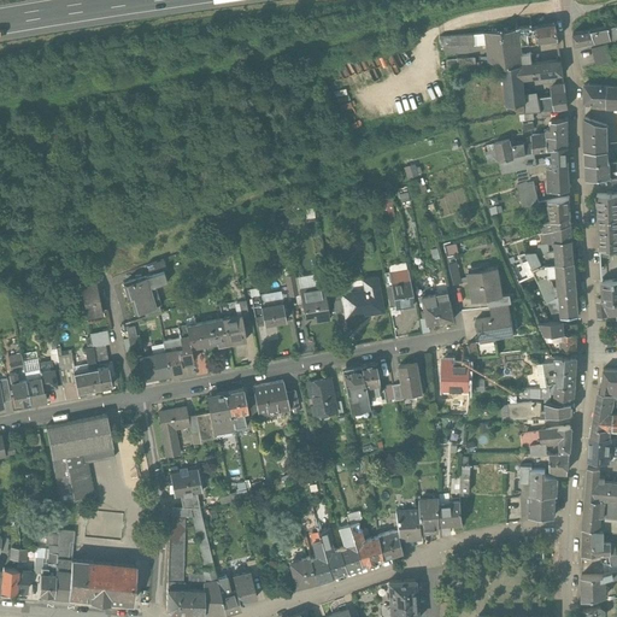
[(616,23),(597,30),(573,34),(575,46),(616,35),(616,23)]
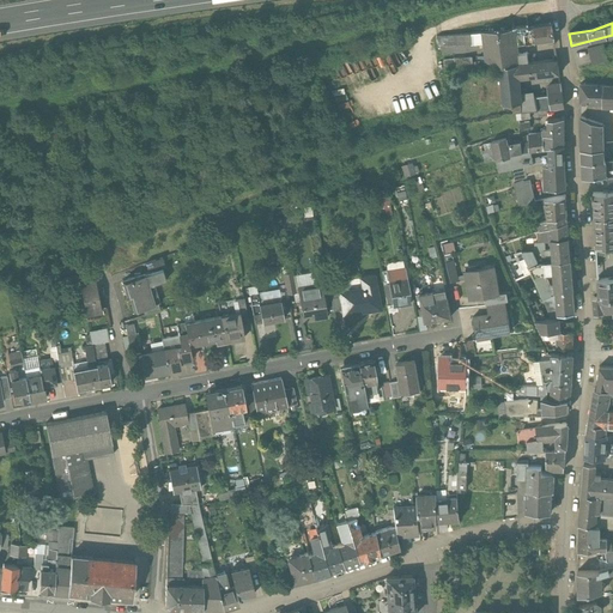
[(528,28),(515,30),(517,46),(544,42),(545,46),(554,46),(552,26),(528,29),(528,28)]
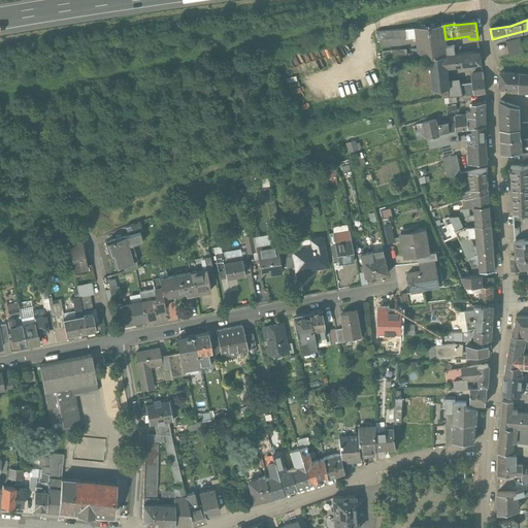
[(443,26),(415,29),(416,38),(419,60),(432,58),(444,57),(455,56),(454,46),(447,47),(446,39),(443,26)]
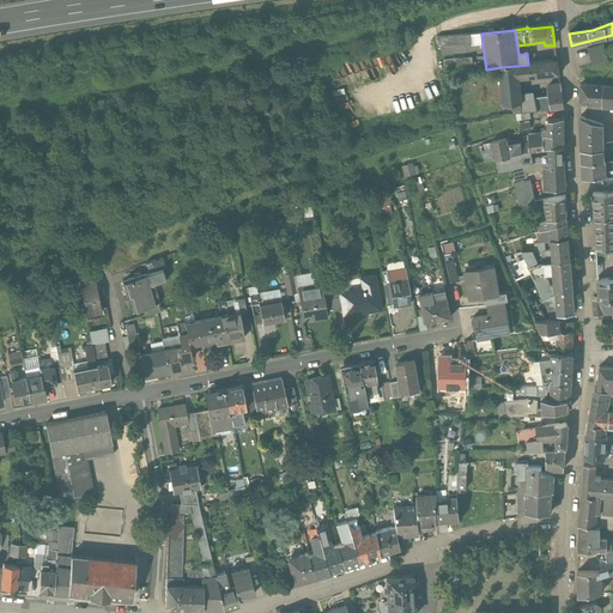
[(481,34),(437,37),(437,47),(471,43),(472,46),(483,44),(481,34)]
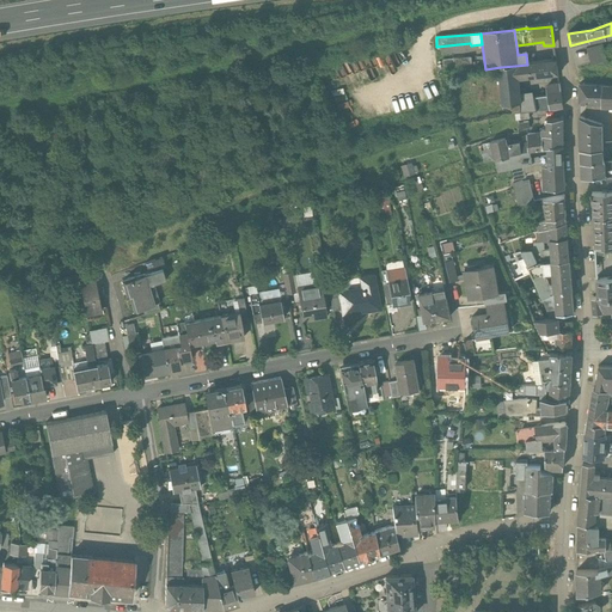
[(603,44),(587,48),(592,65),(606,61),(603,44)]
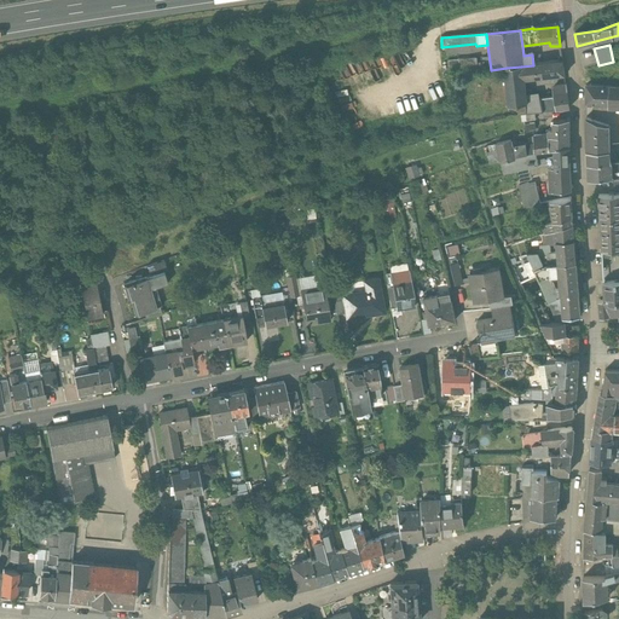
[(476,59),(447,62),(449,73),(478,69),(476,59)]
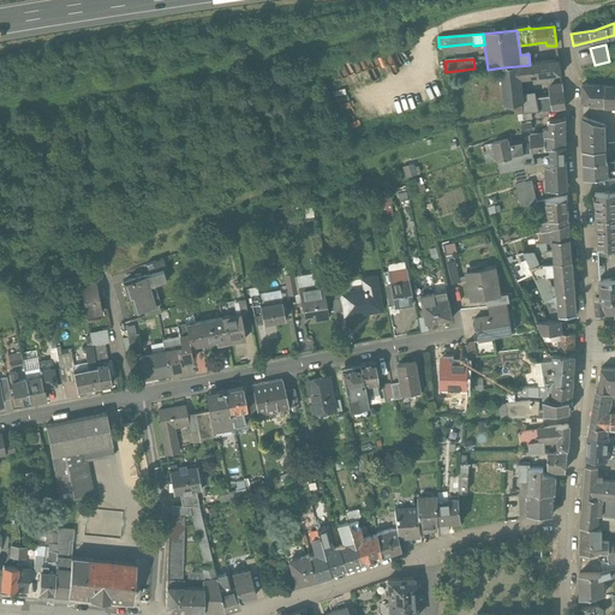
[(530,65),(518,66),(520,81),(561,75),(559,61),(530,65)]
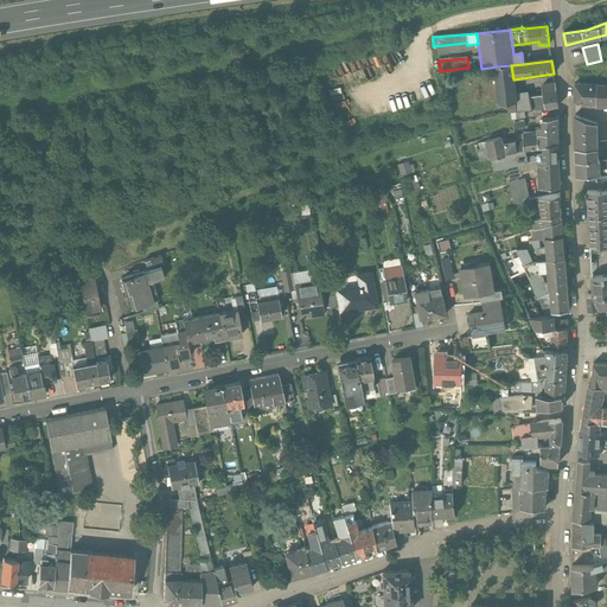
[(511,65),(497,66),(499,80),(496,80),(498,106),(509,104),(510,113),(511,113),(516,112),(515,103),(516,103),(516,98),(513,80),(511,65)]
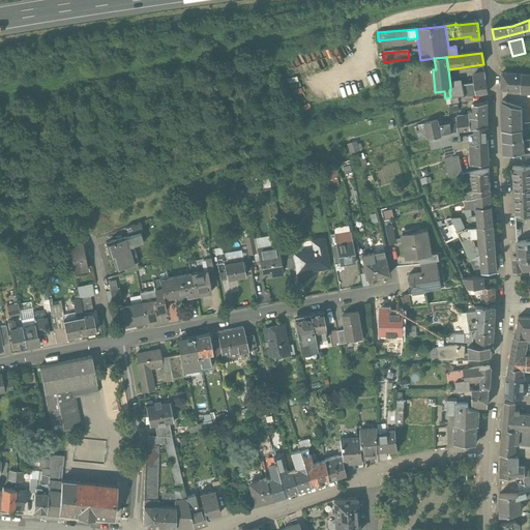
[(522,74),(502,74),(501,89),(507,89),(507,93),(521,95),(521,94),(522,74)]
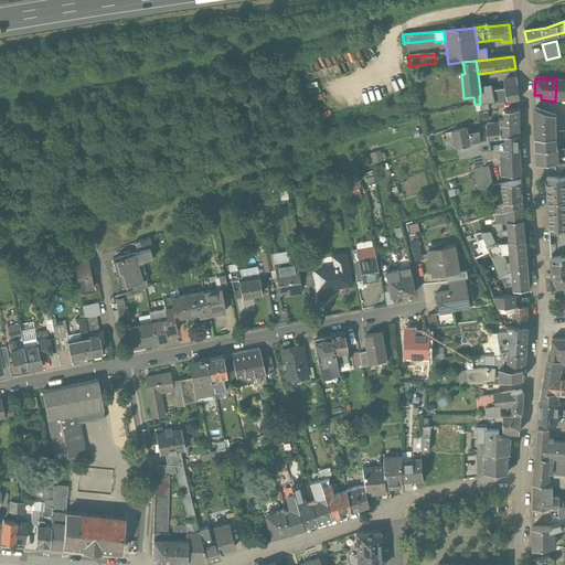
[(564,78),(556,78),(555,100),(564,99),(564,78)]
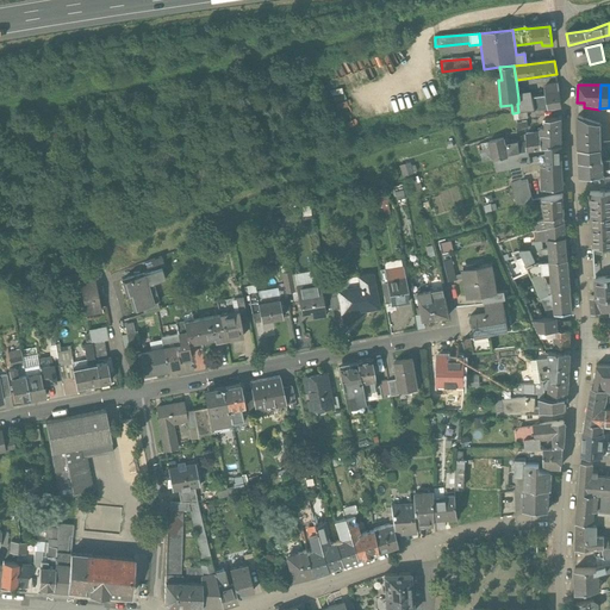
[(561,109),(559,92),(545,93),(546,95),(533,98),(535,111),(561,109)]
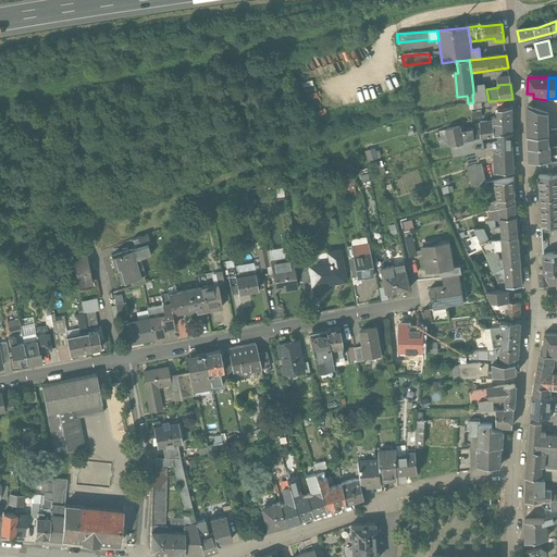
[(481,102),(489,101),(486,89),(473,90),(473,95),(472,95),(473,102),(481,102)]
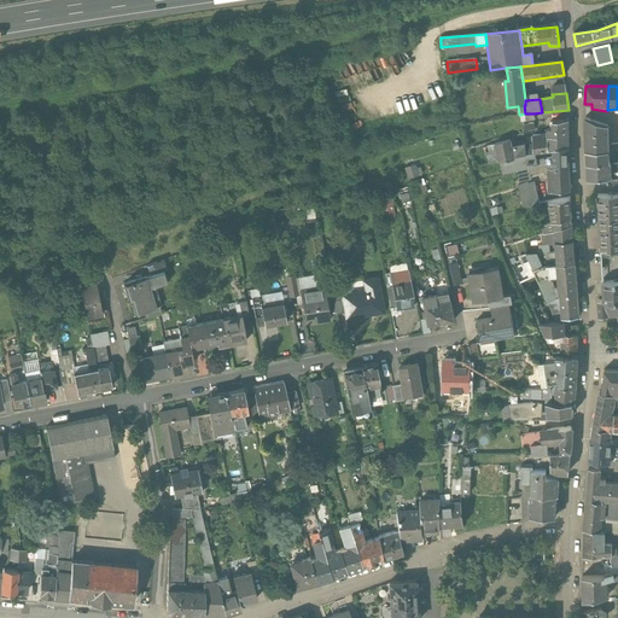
[(605,124),(586,118),(586,143),(608,143),(608,124),(605,124)]
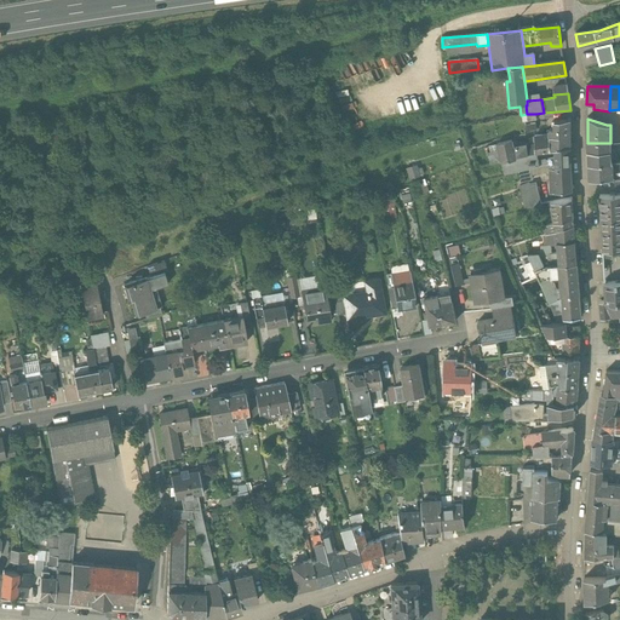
[(570,120),(554,122),(554,132),(555,138),(570,137),(570,120)]
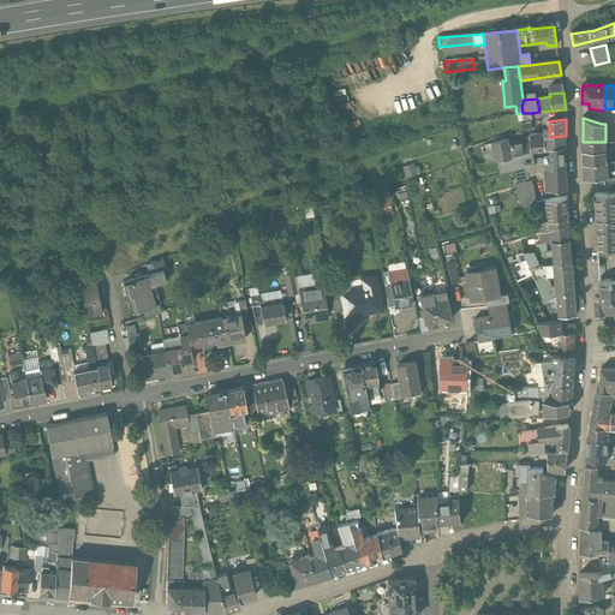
[(542,135),(531,136),(530,137),(532,153),(544,150),(544,135),(544,131),(542,131),(542,135)]
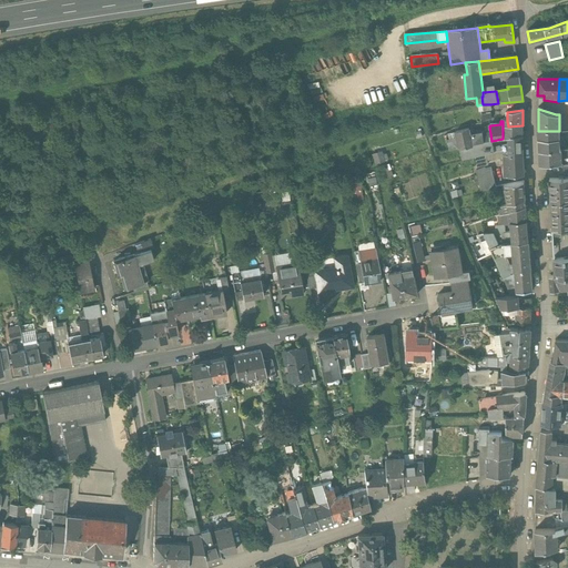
[(508,127),(507,121),(503,121),(503,124),(503,139),(503,140),(509,138),(523,135),(523,125),(508,127)]
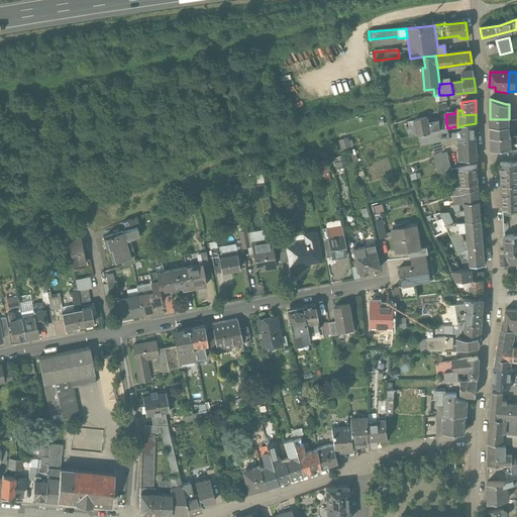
[(427,116),(414,119),(417,131),(418,135),(430,132),(430,131),(440,129),(439,121),(439,120),(431,122),(430,120),(427,120),(427,116)]
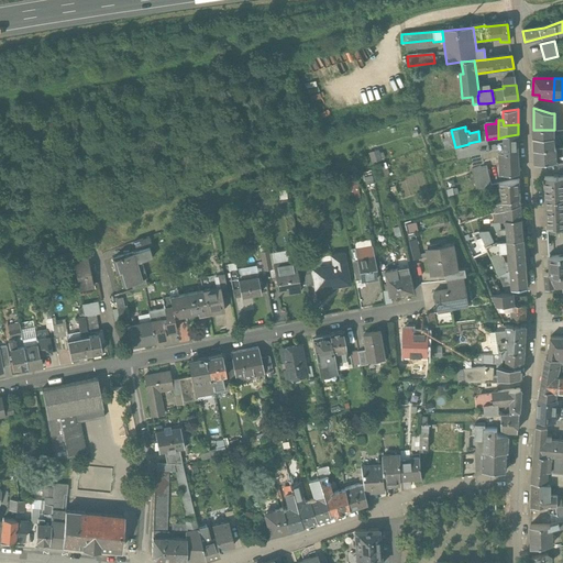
[(518,141),(518,134),(505,136),(505,144),(518,141)]
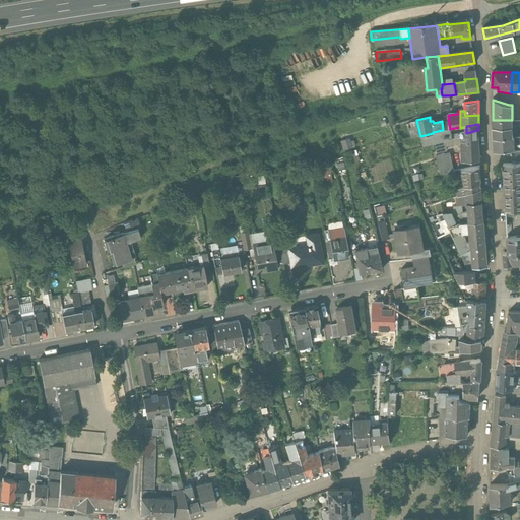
[(512,127),(493,127),(493,138),(494,138),(513,136),(516,136),(515,133),(513,133),(512,127)]
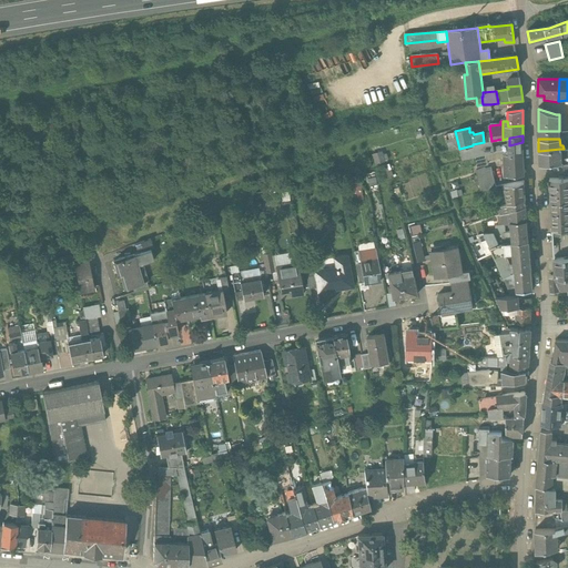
[(484,142),(473,144),(473,145),(459,149),(462,160),(474,158),(486,154),(494,153),(493,149),(492,141),(484,142)]
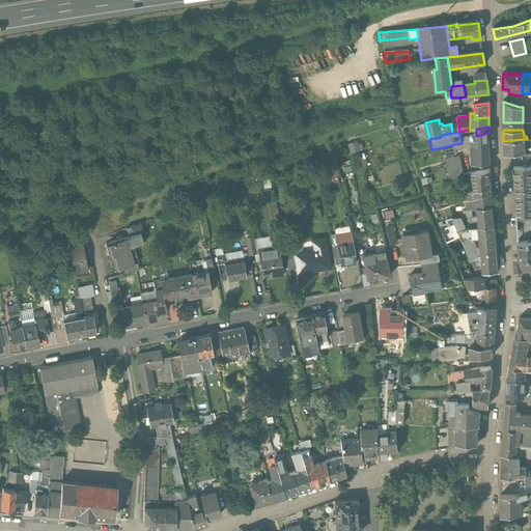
[(488,133),(476,136),(476,141),(476,144),(488,143),(488,133)]
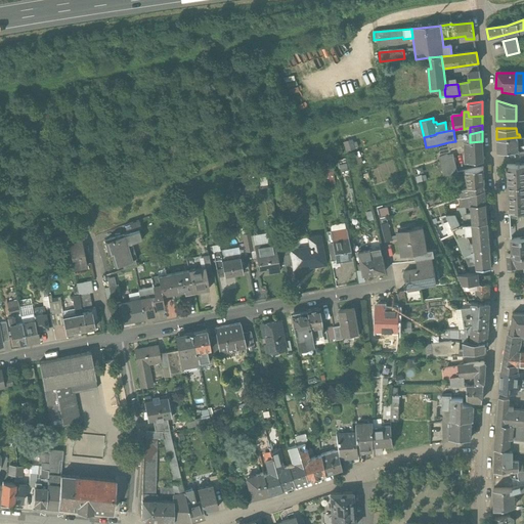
[(517,137),(497,139),(497,153),(518,150),(518,146),(523,144),(523,136),(520,137),(517,137)]
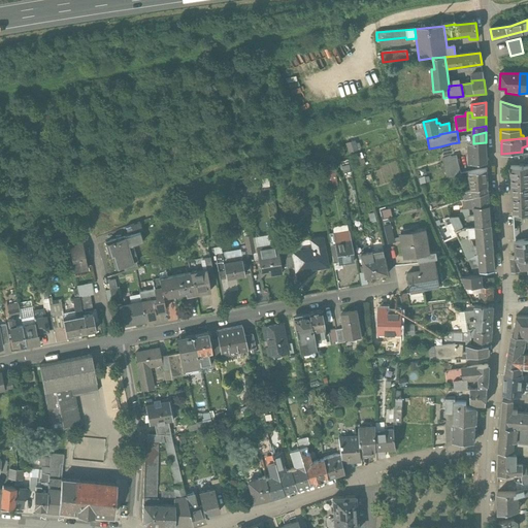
[(486,142),(473,143),(473,140),(467,140),(468,153),(467,153),(468,164),(487,163),(486,142)]
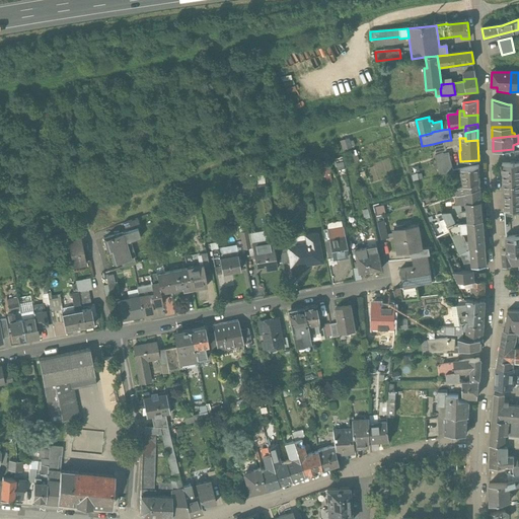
[(349,139),(340,142),(343,151),(356,147),(353,141),(350,142),(349,139)]
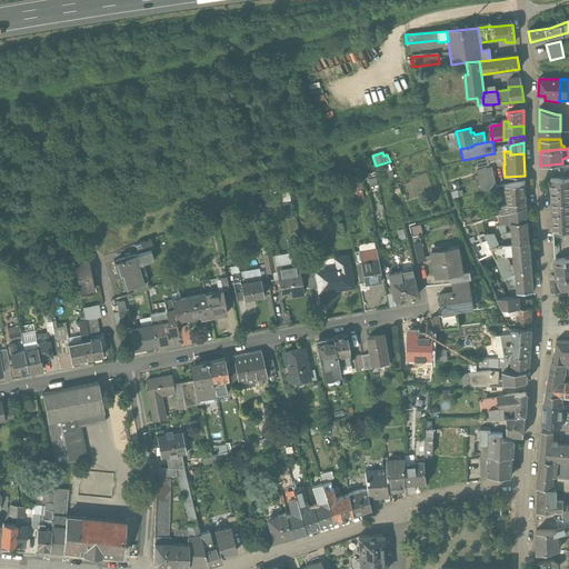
[(487,155),(475,158),(477,168),(487,167),(487,166),(489,165),(487,155)]
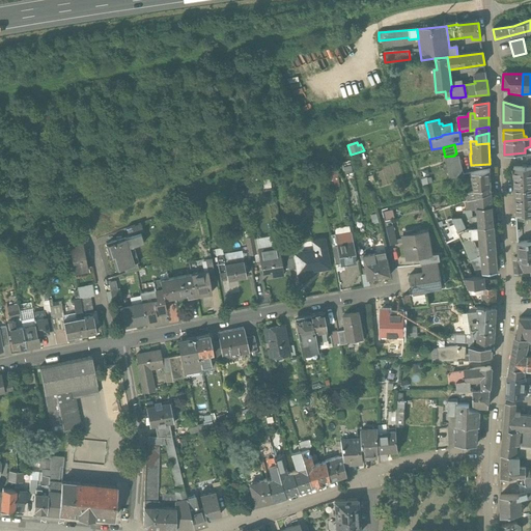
[(352,160),(341,163),(345,175),(356,172),(352,160)]
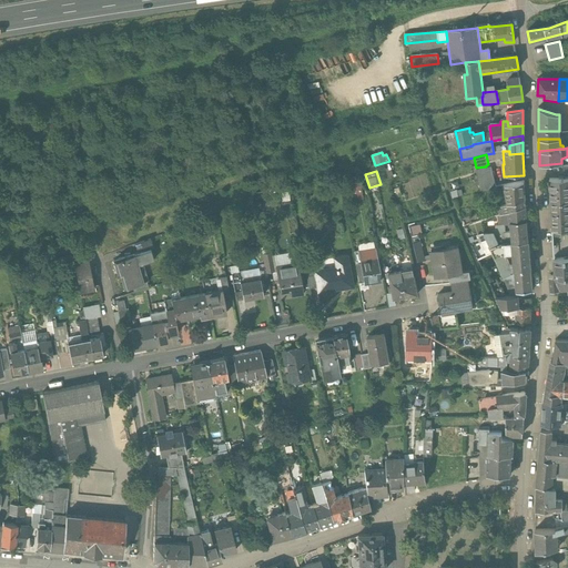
[(490,172),(477,175),(480,192),(496,189),(492,172),(490,173),(490,172)]
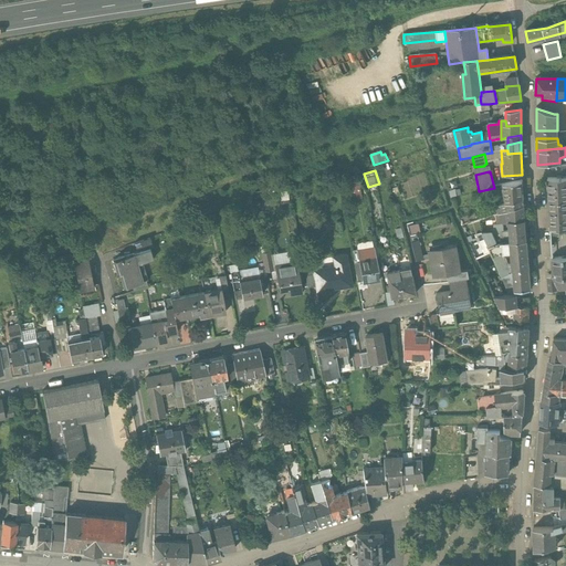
[(565,177),(547,178),(547,186),(548,187),(549,201),(565,200),(565,177)]
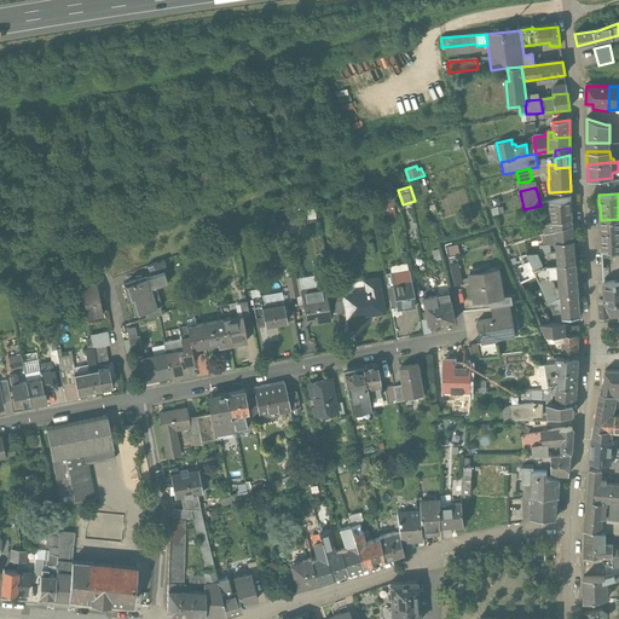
[(571,198),(547,203),(547,207),(550,206),(553,223),(572,218),(571,198)]
